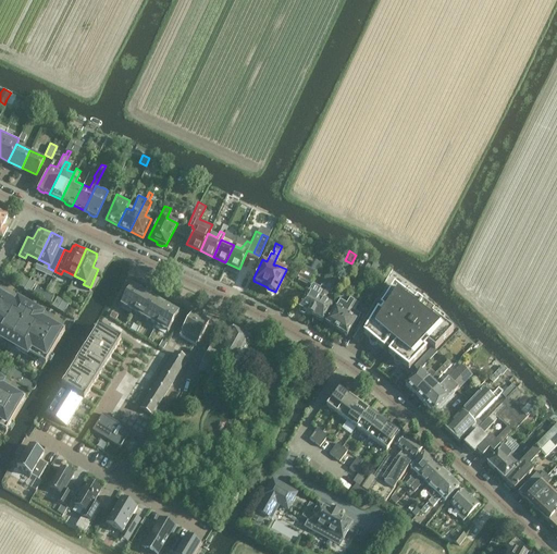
[(314,257),(310,265),(317,268),(320,259),(314,257)]
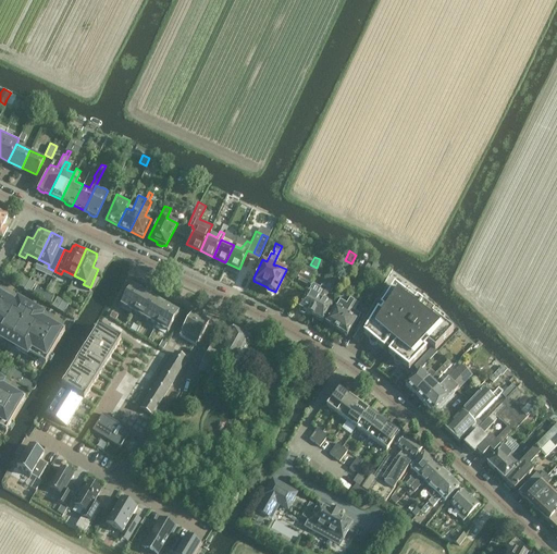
[(324,286),(311,312),(323,319),(332,303),(322,297),(327,286),(330,287),(342,265),(337,262),(332,273),(332,272),(324,286)]
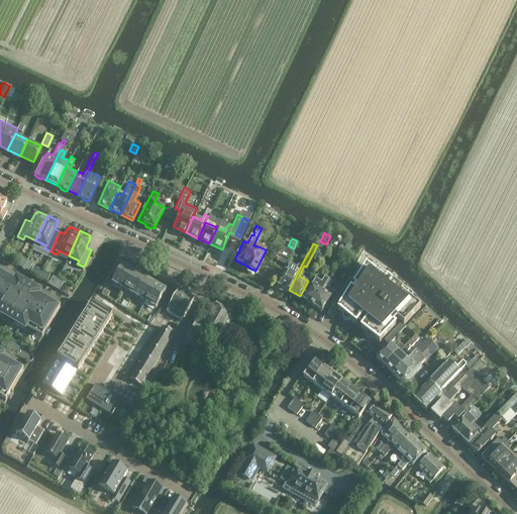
[(347,246),(344,245),(341,250),(340,250),(347,254),(348,250),(347,246)]
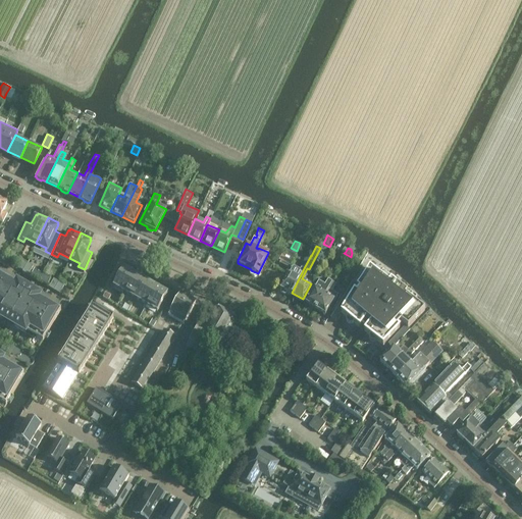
[(283,249),(279,258),(290,263),(295,254),(283,249)]
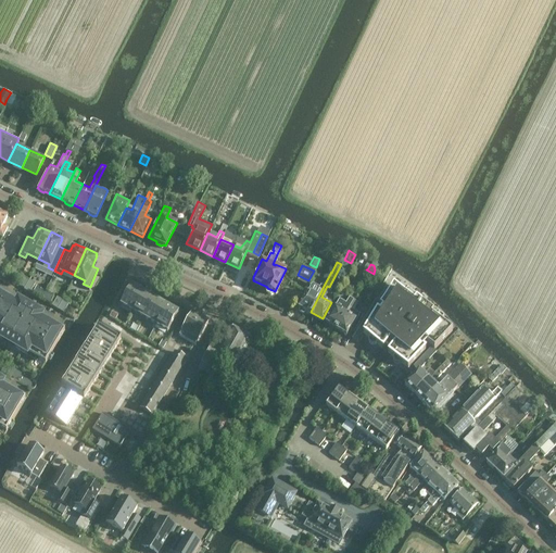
[(10,267),(7,275),(16,280),(20,273),(10,267)]
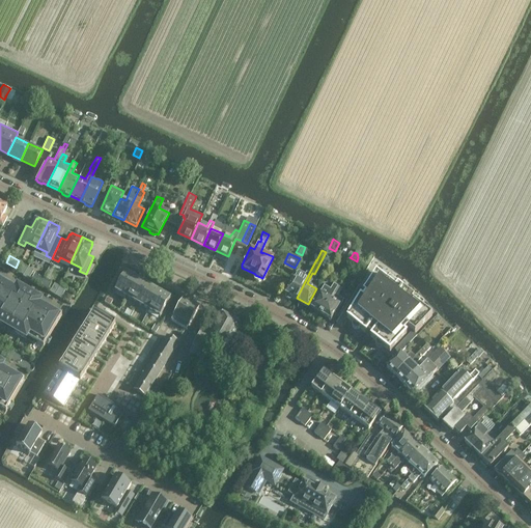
[(297,270),(294,277),(292,276),(284,292),(285,293),(285,296),(289,299),(292,297),(297,298),(309,273),(316,259),(311,257),(304,272),(299,269),(297,270)]
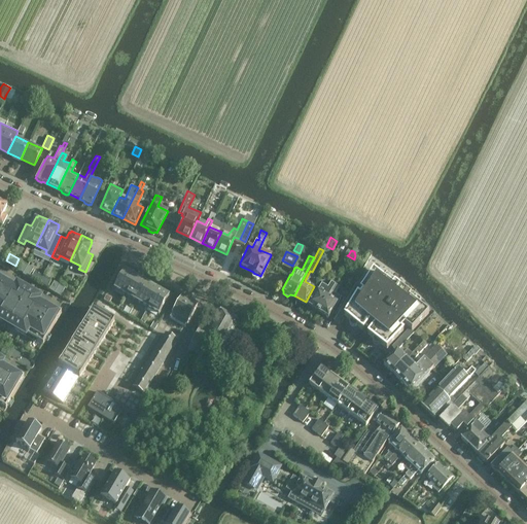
[(18,268),(23,271),(28,264),(23,259),(18,268)]
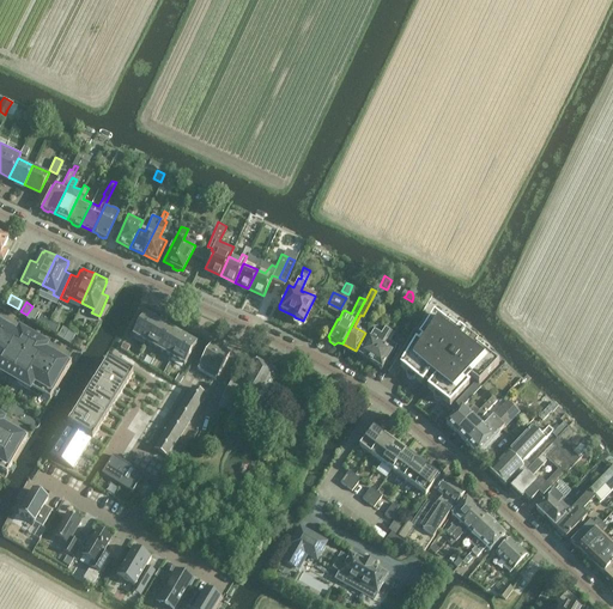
[(32,306),(26,315),(34,320),(37,310),(32,306)]
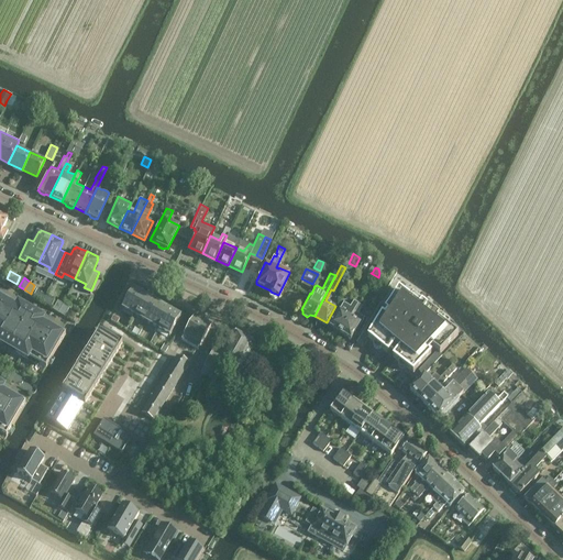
[(429,343),(437,349),(440,351),(459,332),(437,316),(439,314),(421,299),(419,303),(398,286),(385,308),(389,313),(387,317),(382,313),(367,336),(387,351),(390,348),(395,352),(393,355),(412,371),(431,351),(426,348),(429,343)]
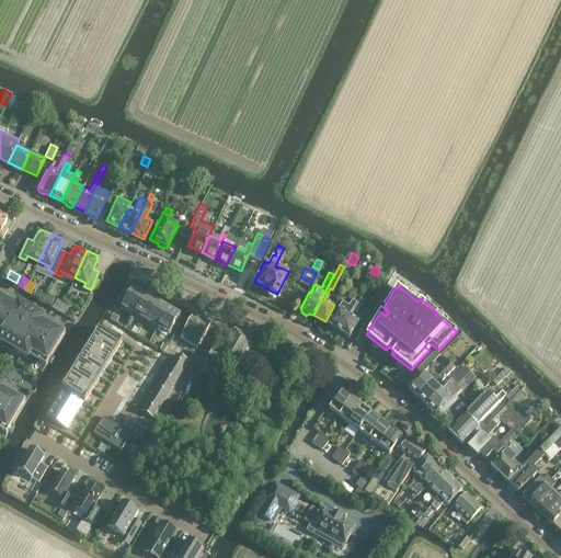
[(37,286),(33,293),(42,298),(45,292),(37,286)]
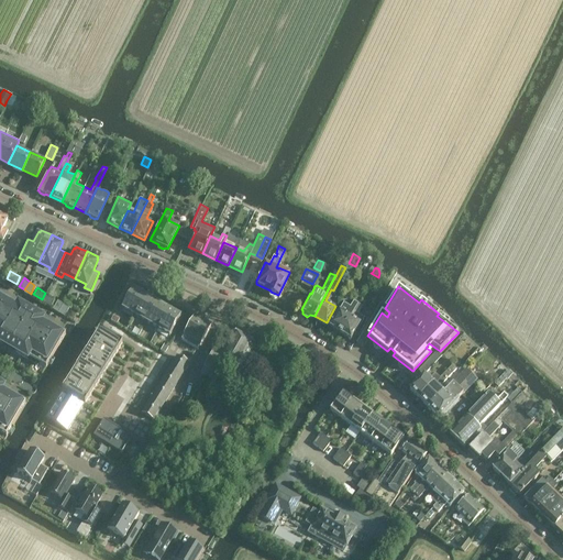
[(133,287),(122,306),(134,313),(145,294),(133,287)]
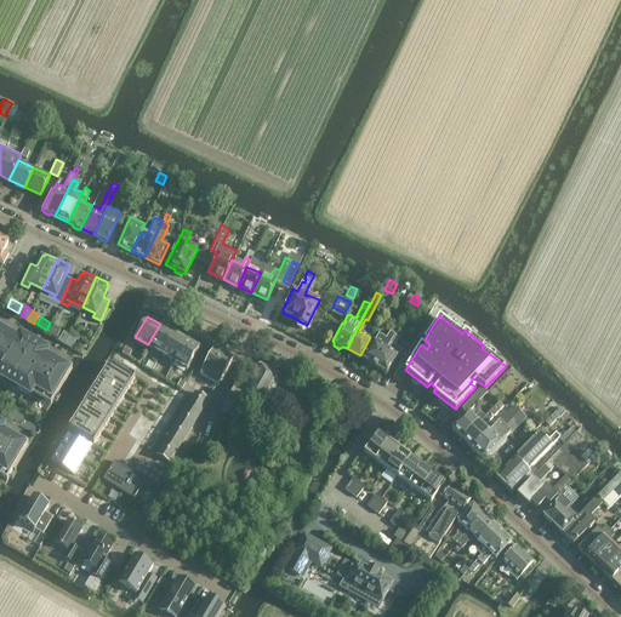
[(4,326),(0,324),(0,473),(6,478),(72,366),(62,360),(63,358),(5,324),(4,326)]
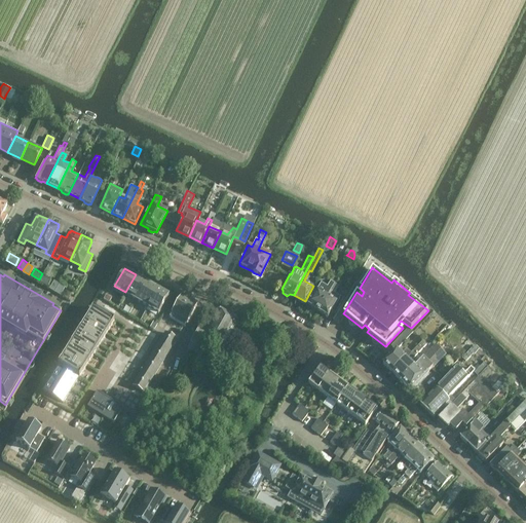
[(43,274),(40,281),(47,285),(50,277),(43,274)]
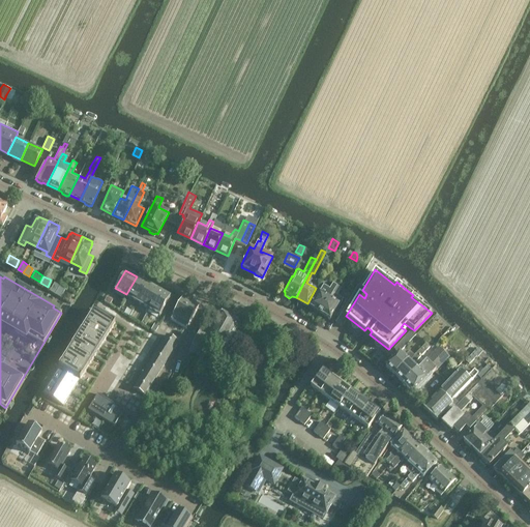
[(137,276),(126,294),(137,300),(147,282),(137,276)]
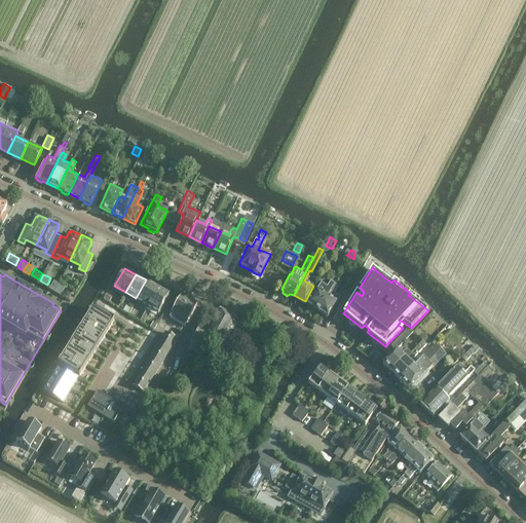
[(321,281),(316,288),(307,303),(316,308),(334,282),(331,278),(327,285),(321,281)]
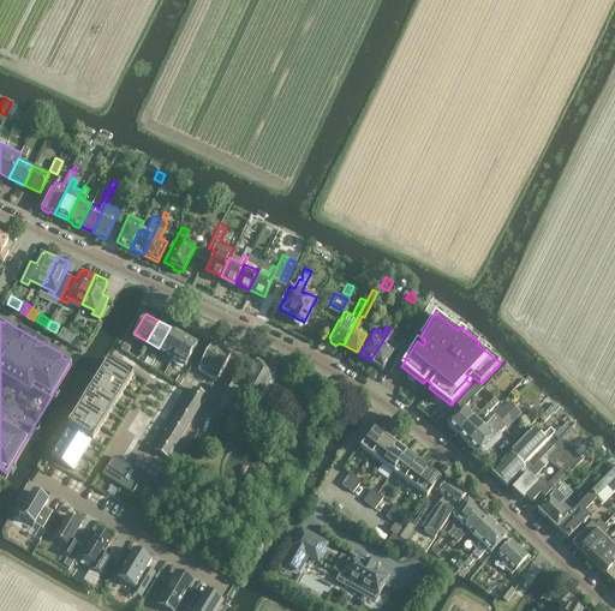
[(59,336),(64,339),(69,330),(64,327),(59,336)]
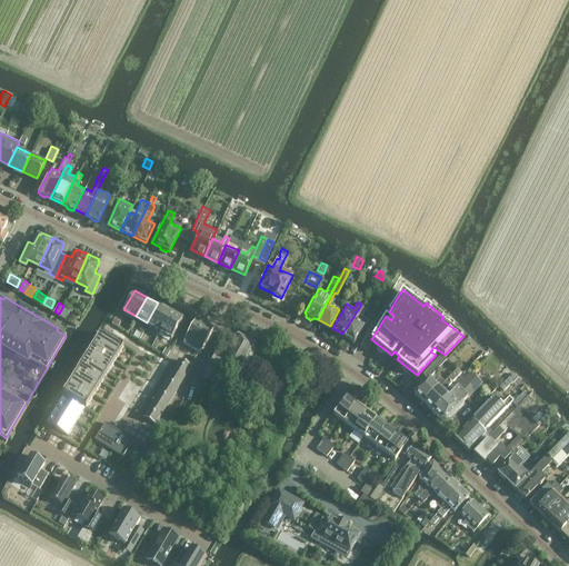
[(158,303),(147,323),(158,329),(169,309),(158,303)]
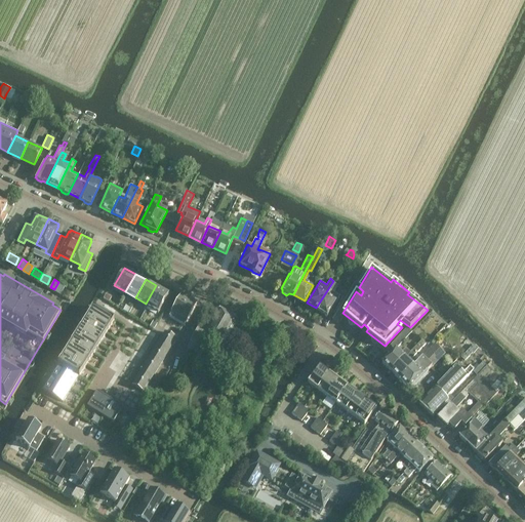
[(316,308),(327,315),(336,300),(335,299),(338,294),(332,290),(337,283),(333,281),(316,308)]
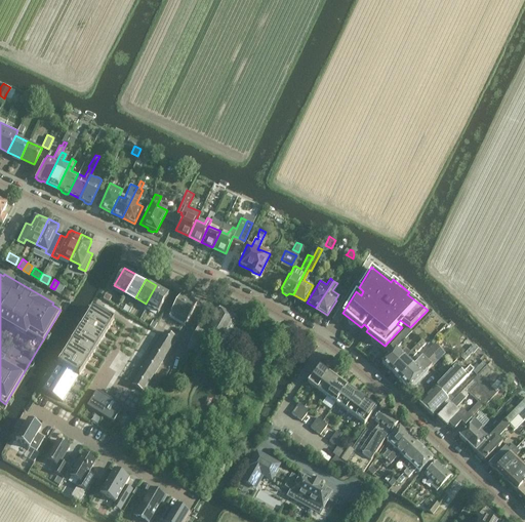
[(58,282),(54,289),(59,292),(64,285),(58,282)]
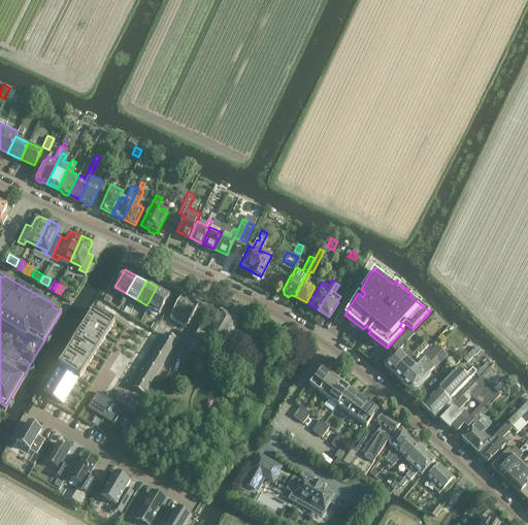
[(157,287),(146,305),(157,312),(167,293),(157,287)]
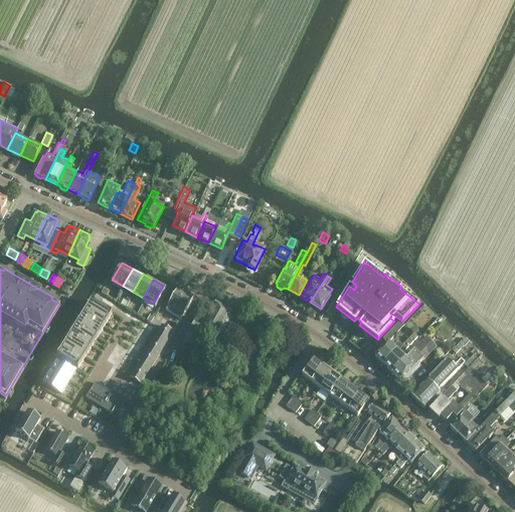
[(180,317),(193,295),(178,287),(165,308),(180,317)]
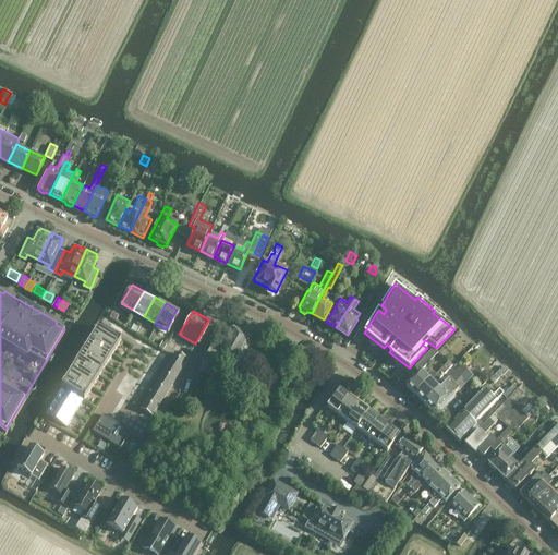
[(98,325),(61,384),(62,385),(84,398),(121,338),(98,325)]
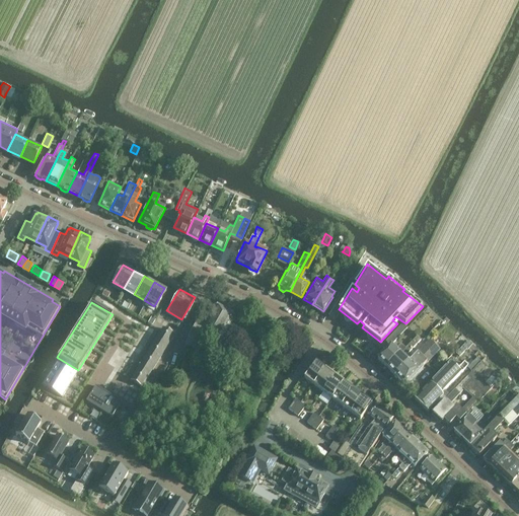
[(220,340),(224,333),(228,333),(231,326),(229,323),(234,314),(215,304),(206,322),(197,318),(187,336),(188,337),(184,342),(198,350),(204,339),(207,341),(210,334),(220,340)]
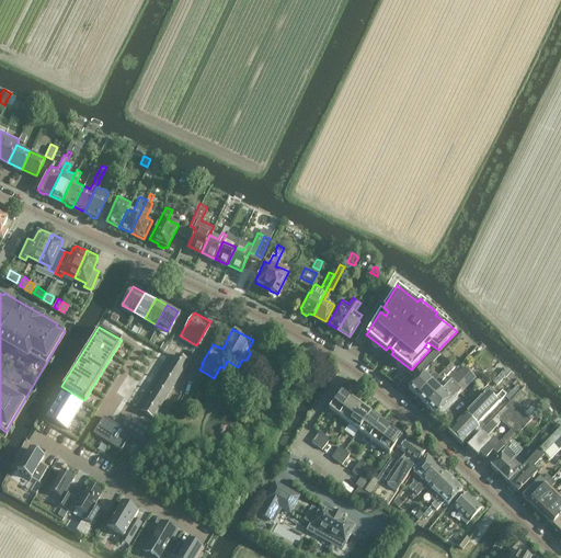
[(435,348),(416,367),(421,372),(422,373),(441,352),(438,350),(435,348)]
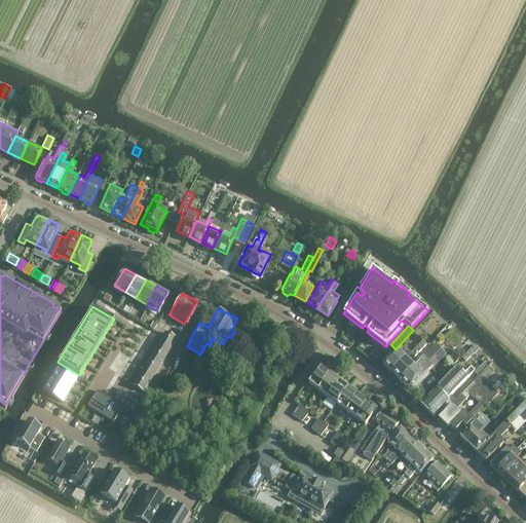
[(132,383),(144,389),(177,337),(164,330),(132,383)]
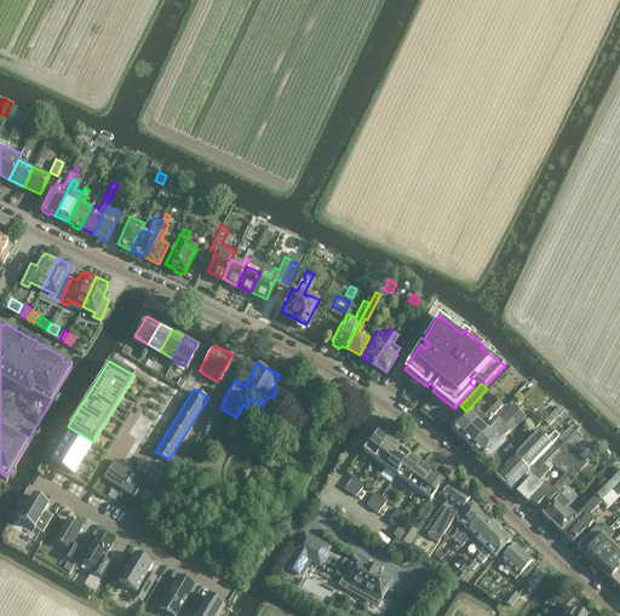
[(503,404),(498,399),(484,413),(461,437),(471,447),(492,426),(491,426),(498,419),(493,415),(503,404)]
